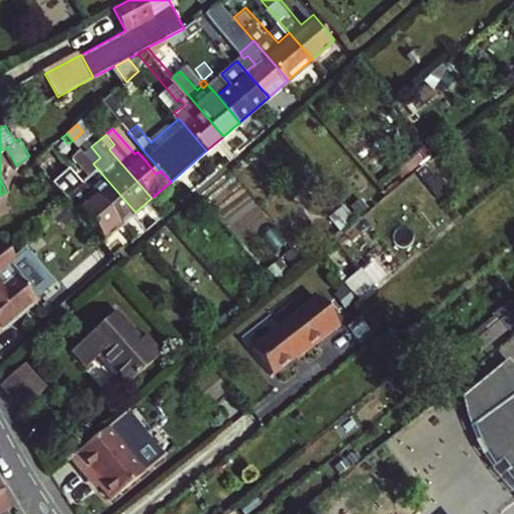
[(90,173),(82,180),(84,183),(121,225),(135,212),(93,164),(79,147),(74,151),(88,168),(87,169),(90,173)]
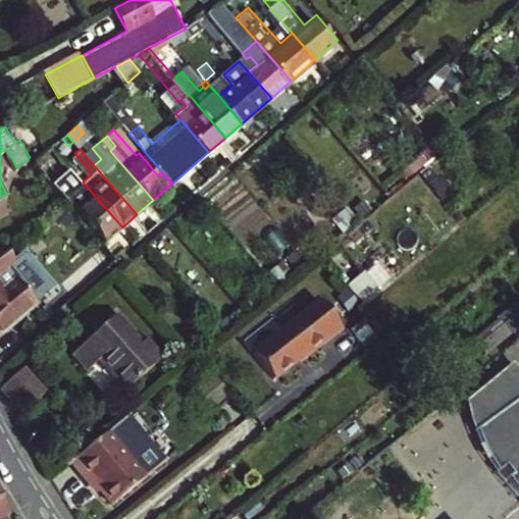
[(148,163),(157,175),(162,172),(152,160),(148,163)]
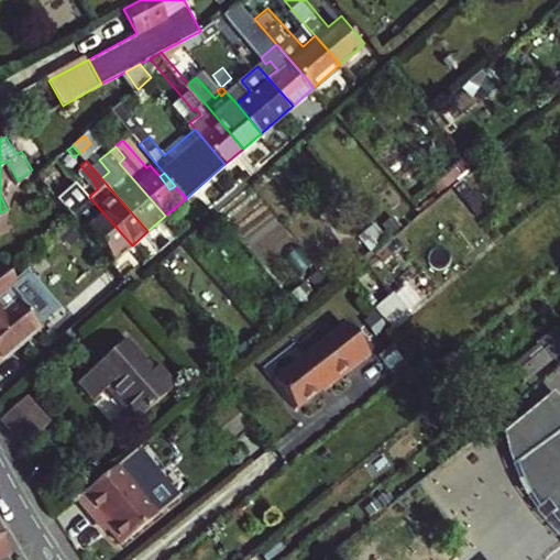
[(66,190),(61,196),(72,210),(114,260),(132,245),(91,199),(81,208),(66,190)]
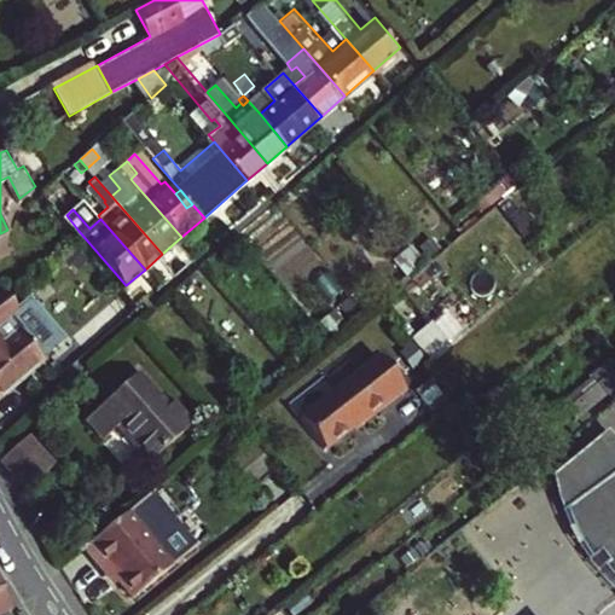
[(0,400),(48,358),(22,328),(11,314),(19,309),(5,290),(0,294),(0,400)]
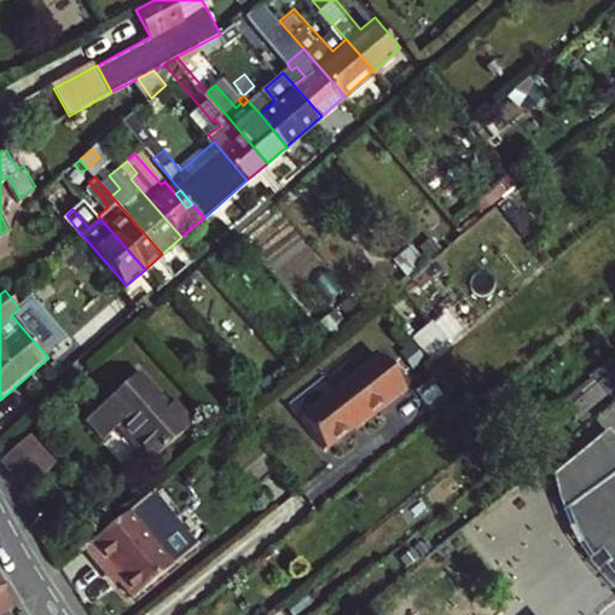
[(441,342),(422,319),(406,330),(425,354),(441,342)]
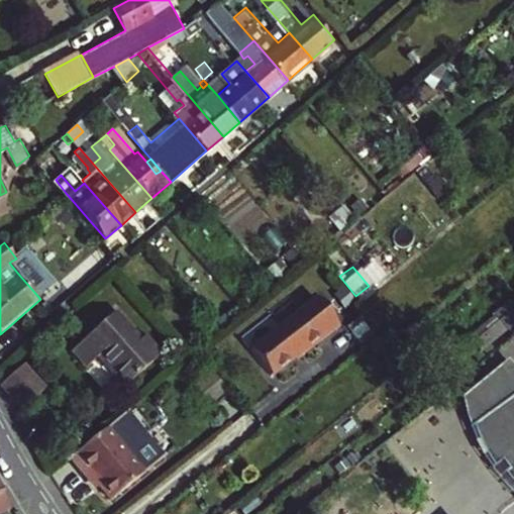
[(335,318),(312,292),(248,345),(270,371),(315,332),(316,334),(335,318)]
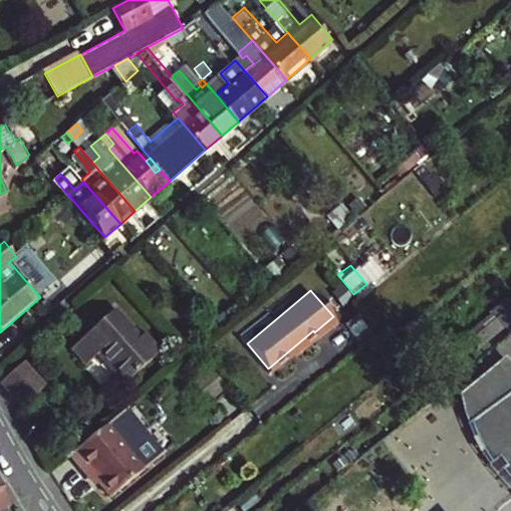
[(142,335),(116,306),(93,328),(134,374),(162,350),(147,331),(142,335)]
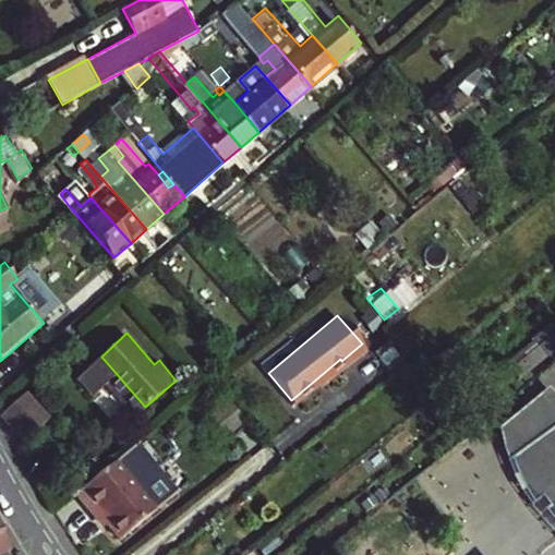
[(145,407),(101,357),(80,376),(94,394),(108,381),(136,414),(145,407)]
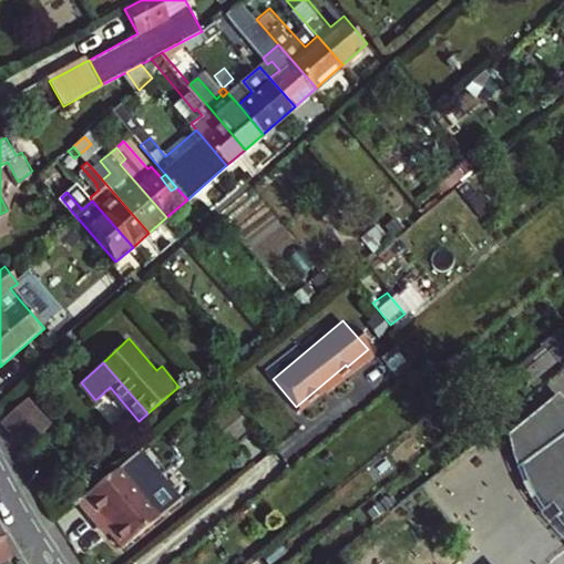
[(563,403),(553,391),(503,433),(505,443),(510,457),(514,468),(563,428),(563,403)]
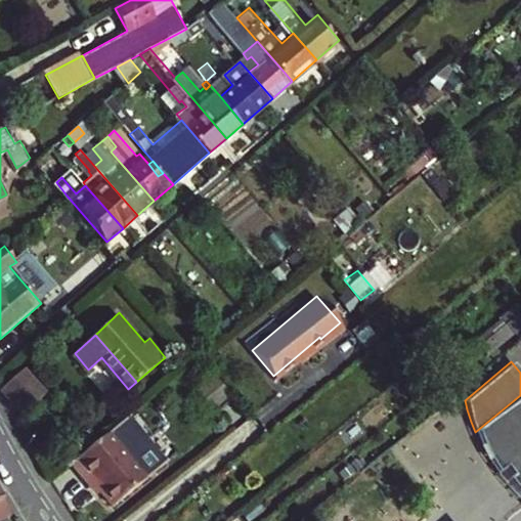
[(14,399),(40,380),(30,366),(5,386),(6,389),(14,399)]
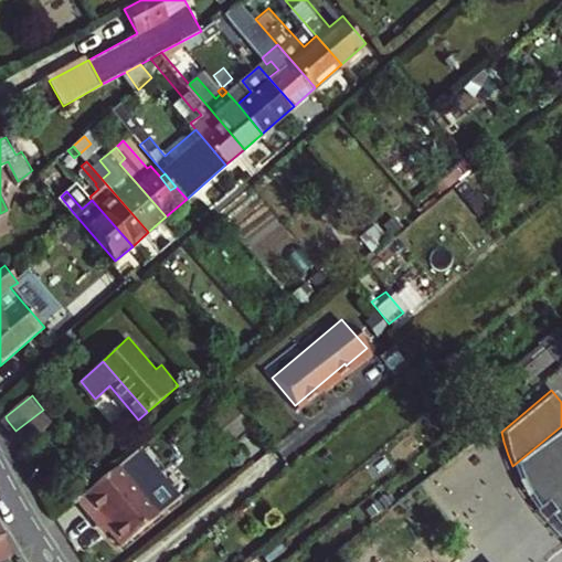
[(43,410),(16,431),(28,446),(54,425),(43,410)]
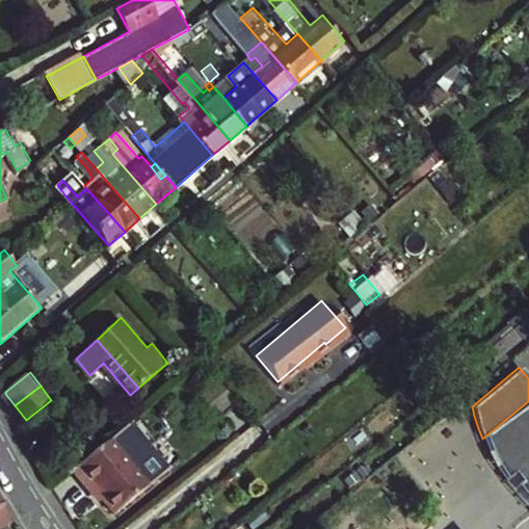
[(528,401),(482,439),(483,441),(488,453),(496,465),(503,476),(506,480),(528,461),(528,401)]
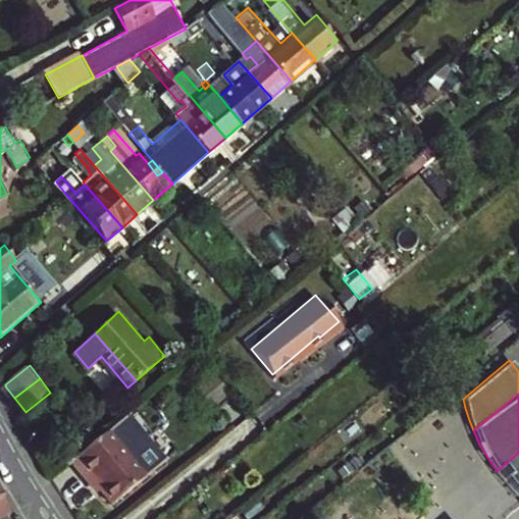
[(104,426),(70,452),(87,474),(91,471),(110,496),(145,469),(108,422),(104,426)]
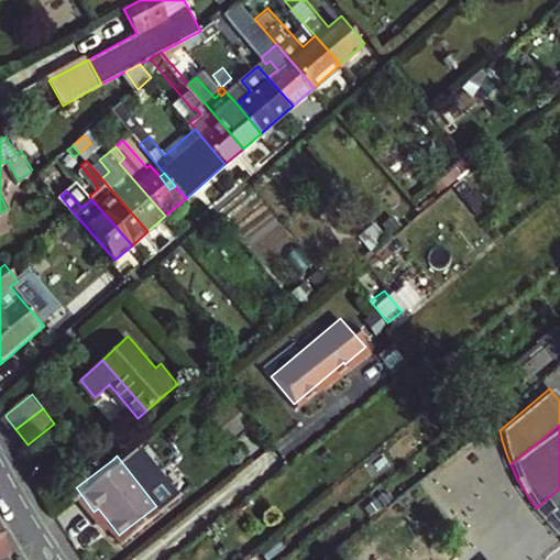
[(559,489),(536,508),(546,520),(559,509),(559,489)]
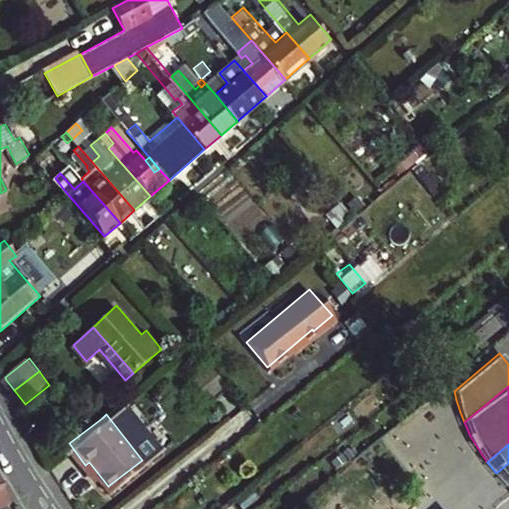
[(508,463),(496,473),(500,477),(508,485),(508,463)]
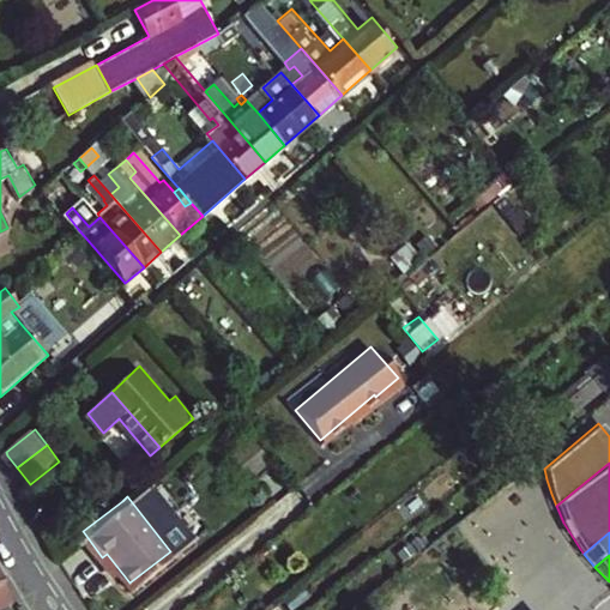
[(4,584),(0,585),(0,608),(12,601),(4,584)]
